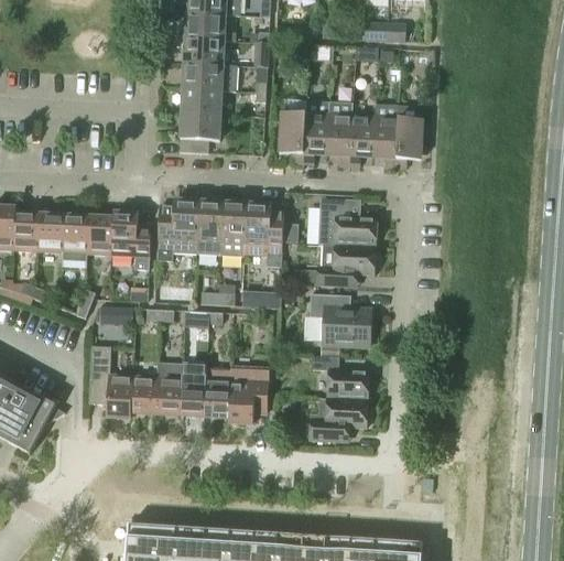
[(186,0),(186,12),(226,14),(240,14),(240,0),(186,0)]
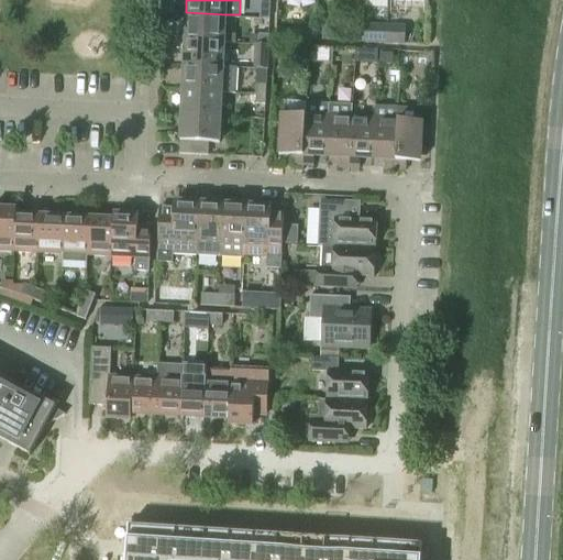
[(225,14),(186,12),(185,37),(224,40),(235,41),(235,32),(224,32),(225,14)]
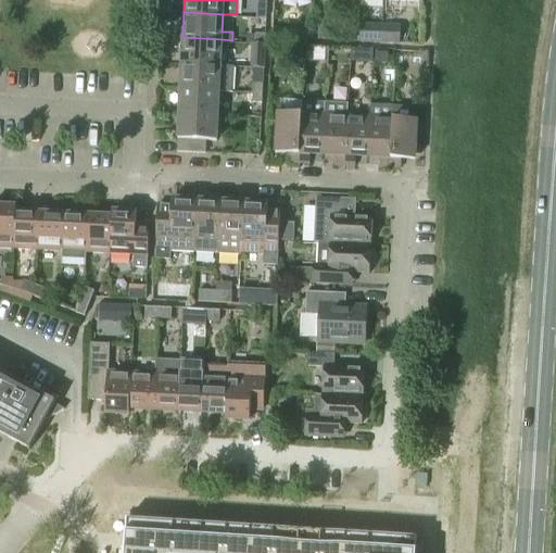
[(380,41),(381,22),(359,21),(358,40),(380,41)]
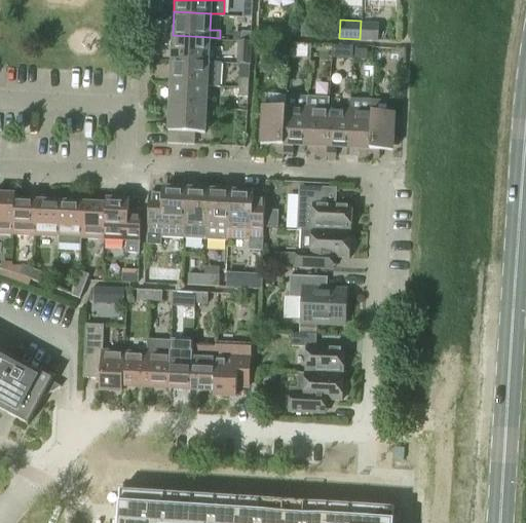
[(361,21),(360,39),(378,40),(379,22),(361,21)]
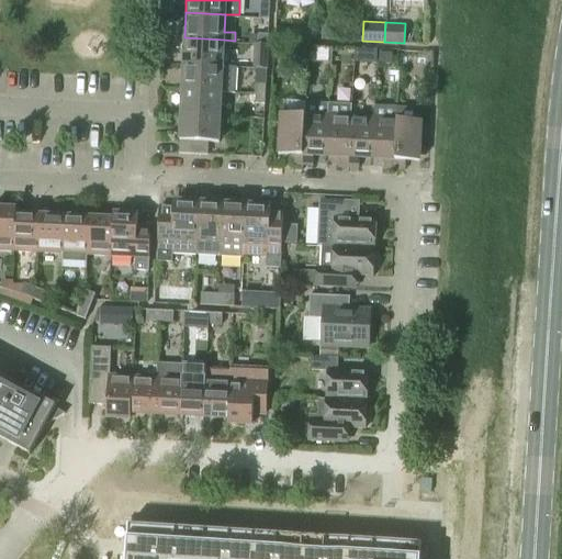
[(336,24),(321,24),(321,38),(336,38),(336,24)]
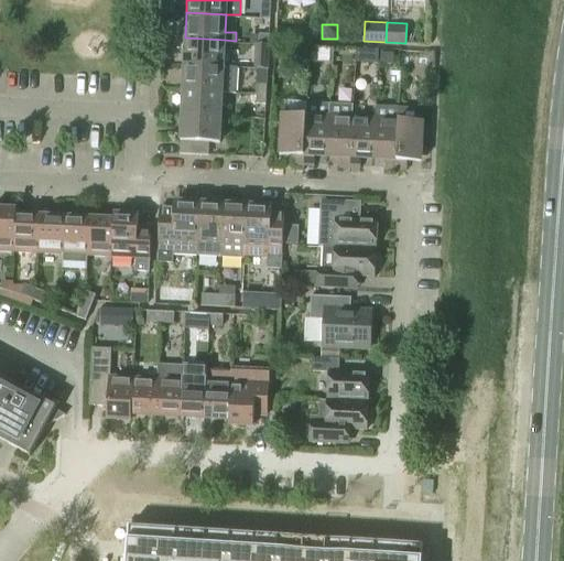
[(340,41),(362,41),(362,24),(340,24),(340,41)]
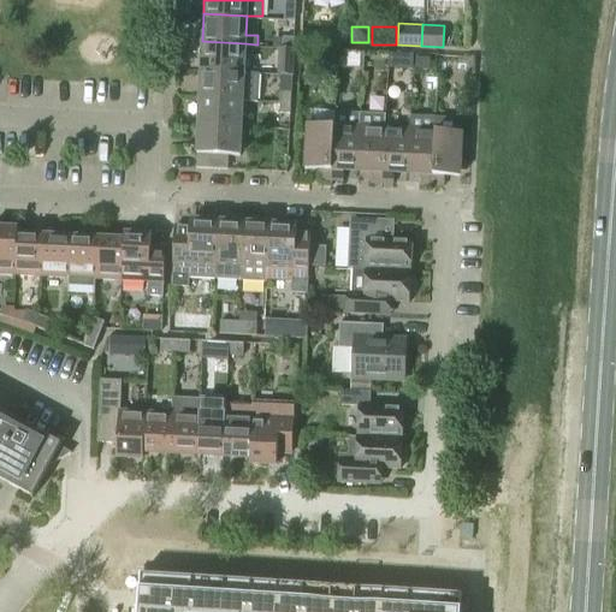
[(295,35),(283,35),(283,46),(294,46),(295,35)]
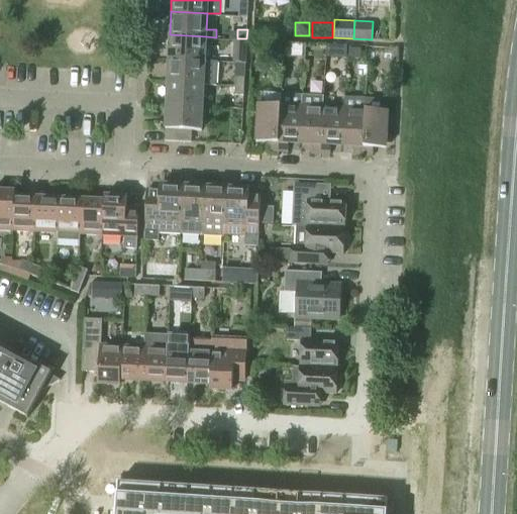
[(206,36),(170,34),(168,58),(205,60),(205,59),(206,36)]
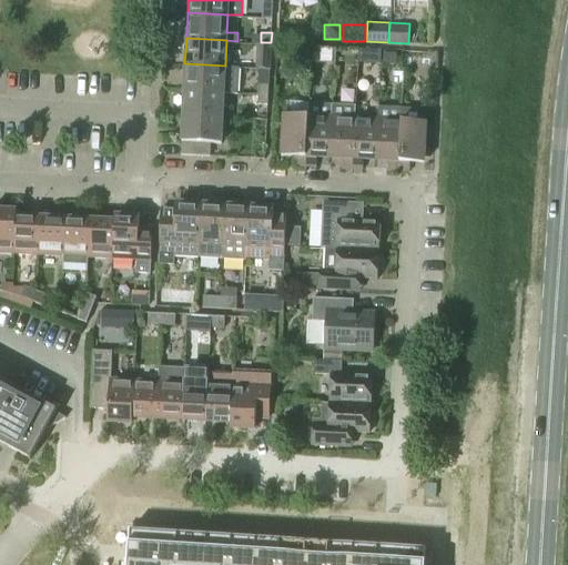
[(261,42),(256,41),(255,67),(271,67),(271,42),(261,42)]
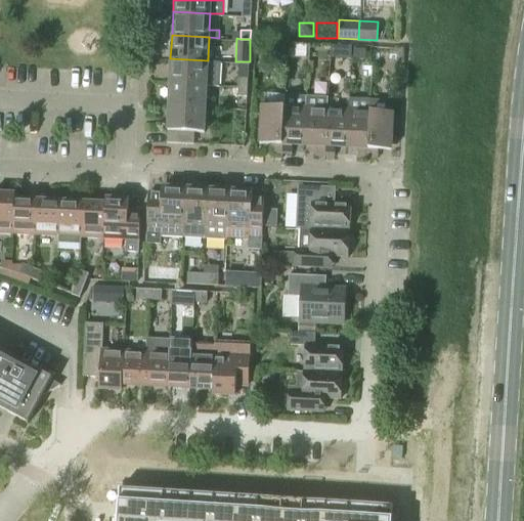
[(336,55),(348,56),(349,46),(337,45),(336,55)]
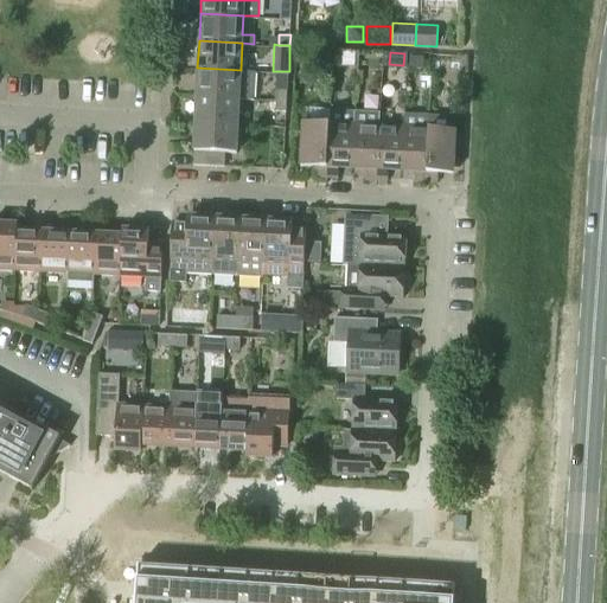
[(410,52),(409,65),(423,66),(423,53),(410,52)]
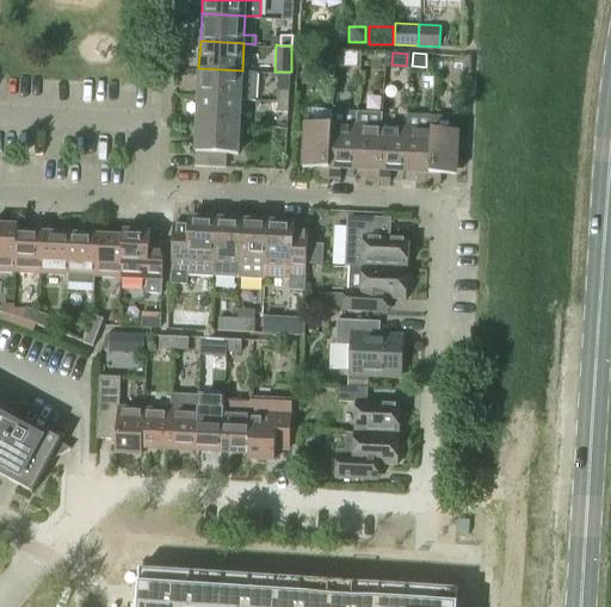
[(198,68),(197,95),(240,97),(240,99),(252,99),(253,69),(242,69),(242,70),(198,68)]
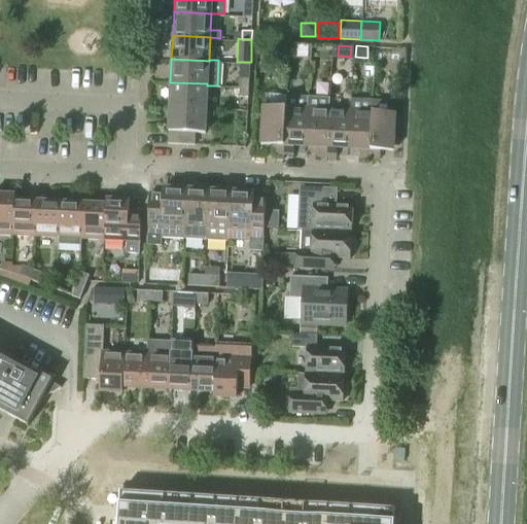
[(249,76),(239,76),(239,85),(249,85),(249,76)]
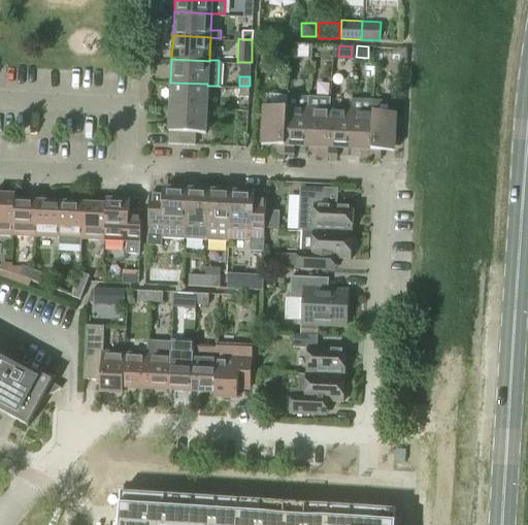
[(207,84),(170,83),(169,106),(206,107),(207,86),(207,84)]
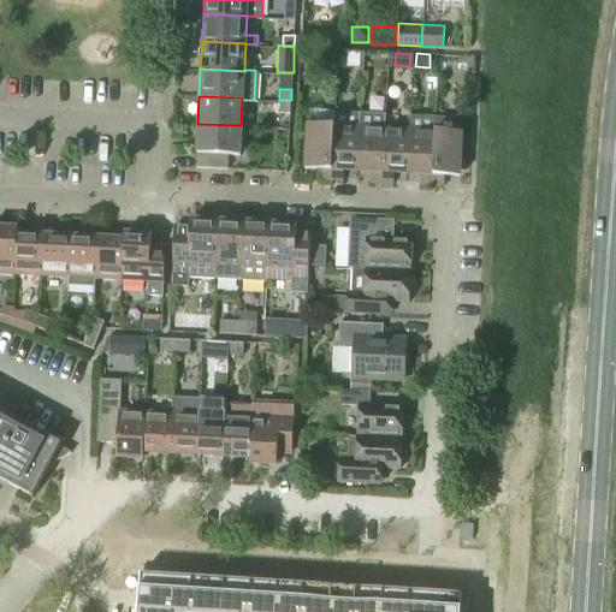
[(291,100),(279,100),(279,111),(291,111),(291,100)]
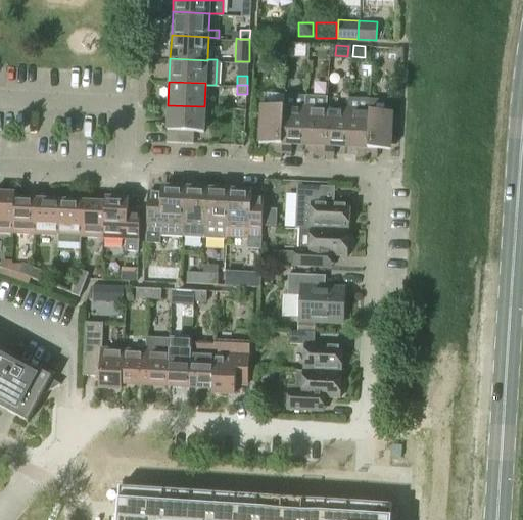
[(284,92),(283,104),(281,151),(291,151),(291,143),(302,144),(304,93),(284,92)]
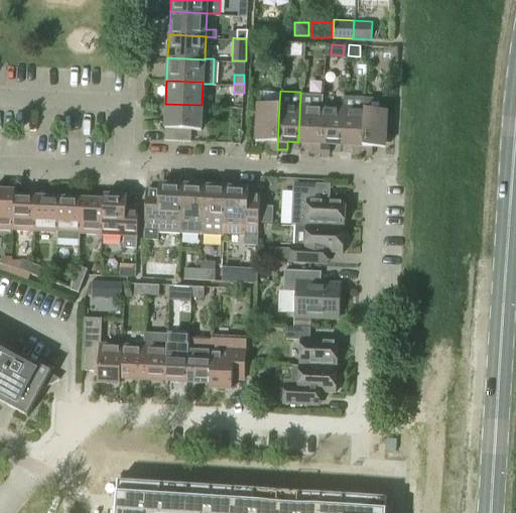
[(310,150),(319,151),(321,106),(323,94),(300,92),(298,142),(310,142),(310,150)]
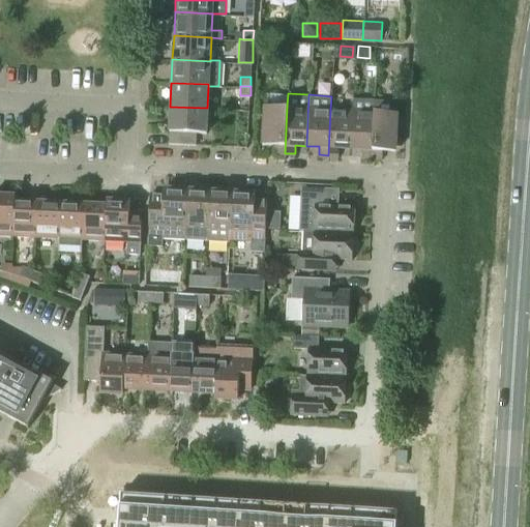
[(350,148),(362,148),(361,156),(372,157),(374,98),(353,97),(352,110),(350,148)]
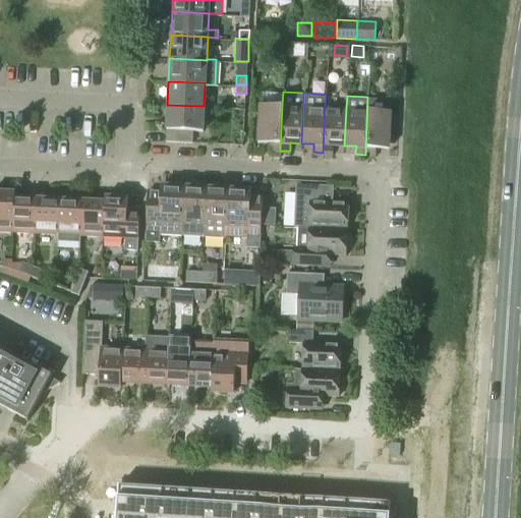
[(390,98),(367,97),(365,155),(375,155),(375,147),(389,148),(391,110),(390,110),(390,98)]
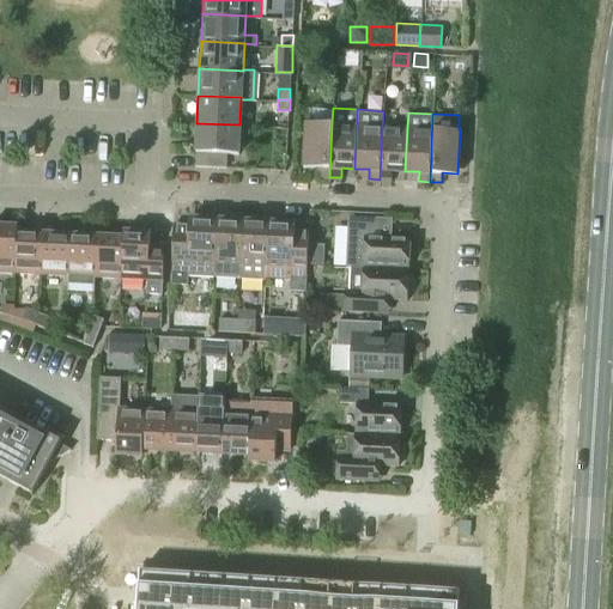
[(303,165),(319,166),(317,176),(329,177),(332,122),(305,121),(303,165)]
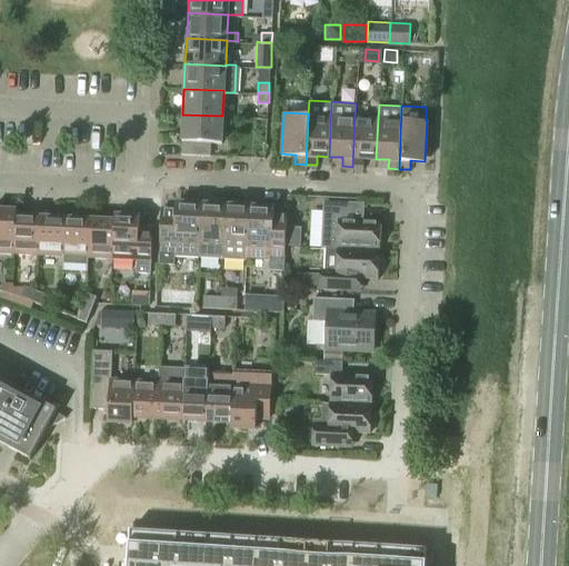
[(222,116),(182,115),(181,152),(210,154),(211,141),(221,141),(222,116)]
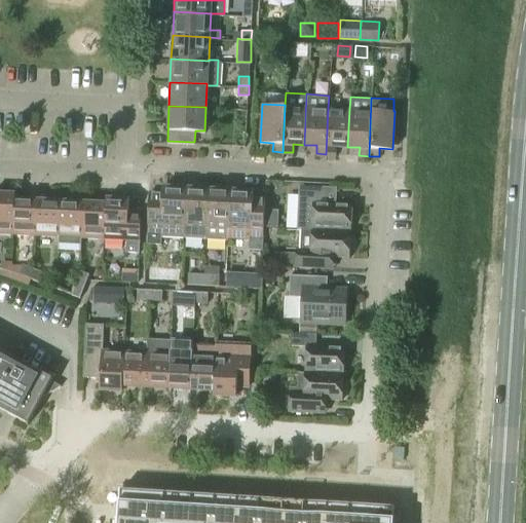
[(349,109),(328,108),(326,154),(336,154),(336,146),(347,147),(349,109)]
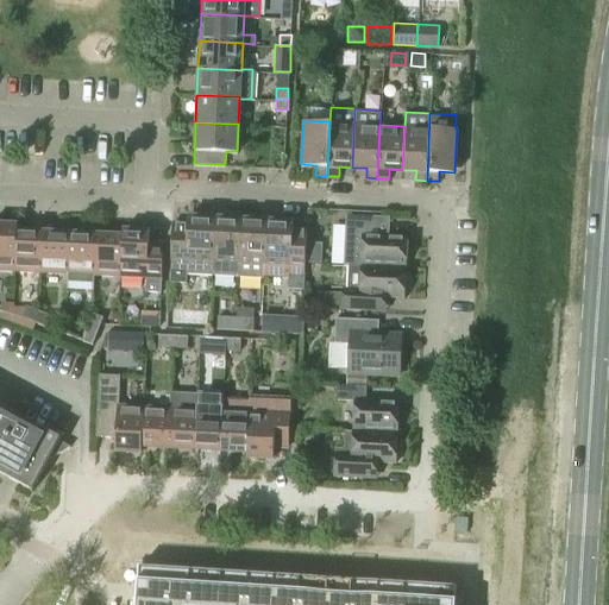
[(212,272),(213,259),(214,216),(188,215),(188,222),(171,221),(168,281),(187,282),(187,271),(212,272)]
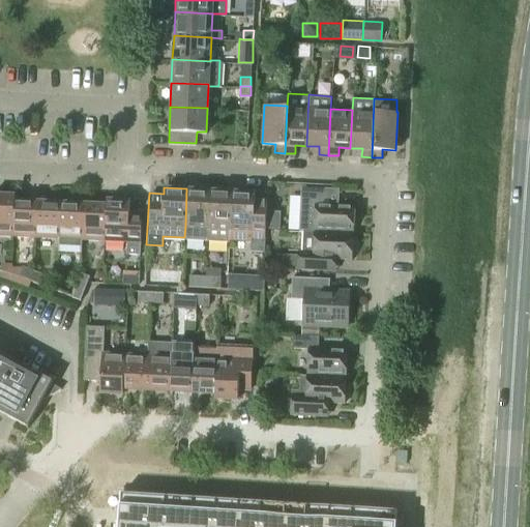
[(186,188),(185,226),(184,237),(184,238),(207,239),(209,189),(186,188)]
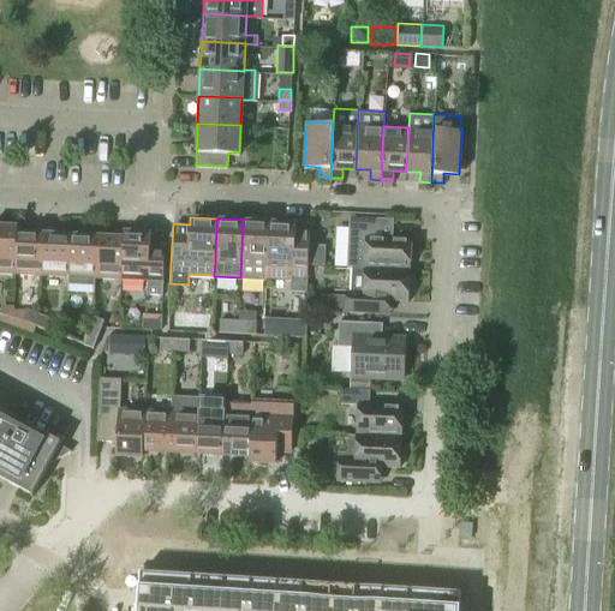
[(350,219),(347,263),(410,267),(411,238),(377,235),(378,221),(350,219)]
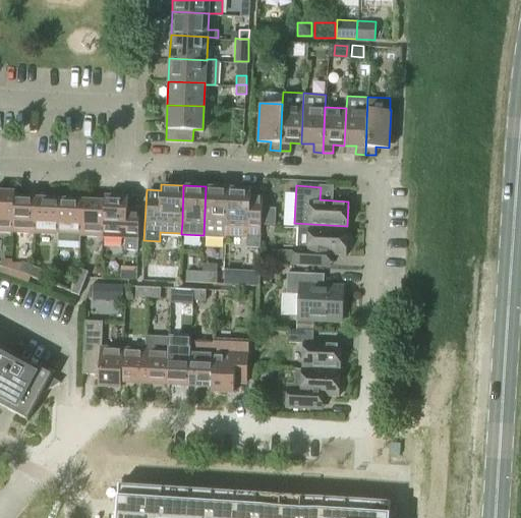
[(227,187),(206,186),(204,235),(225,236),(226,234),(225,234),(227,187)]
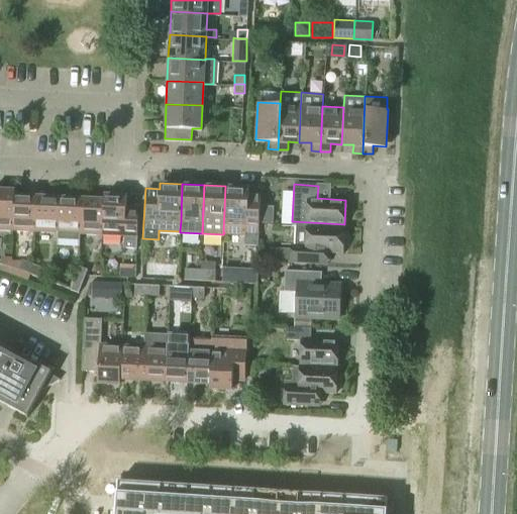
[(223,232),(224,232),(244,233),(244,243),(257,244),(259,220),(261,194),(248,193),(248,187),(225,186),(223,232)]
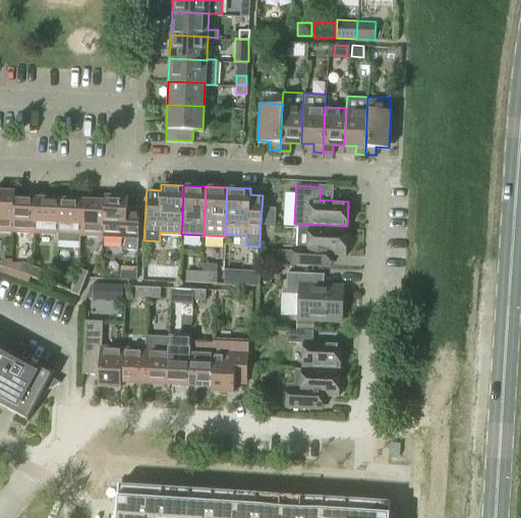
[(0,229),(12,230),(14,197),(14,192),(0,191),(0,229)]
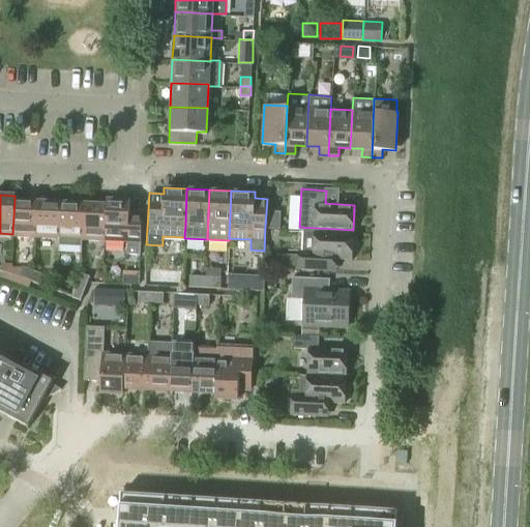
[(37,202),(15,201),(12,234),(35,236),(37,202)]
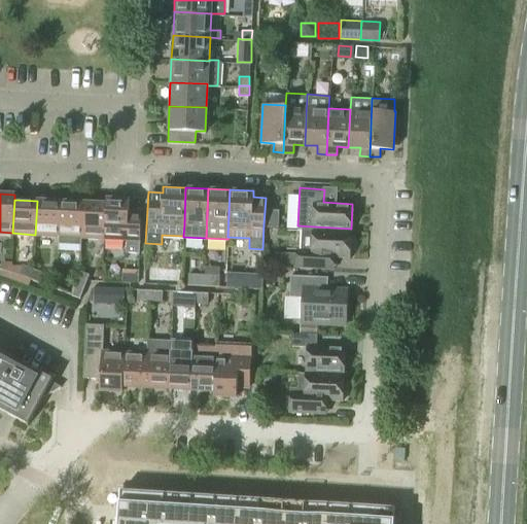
[(106,200),(105,205),(103,238),(126,239),(126,251),(139,252),(141,211),(128,211),(129,201),(106,200)]
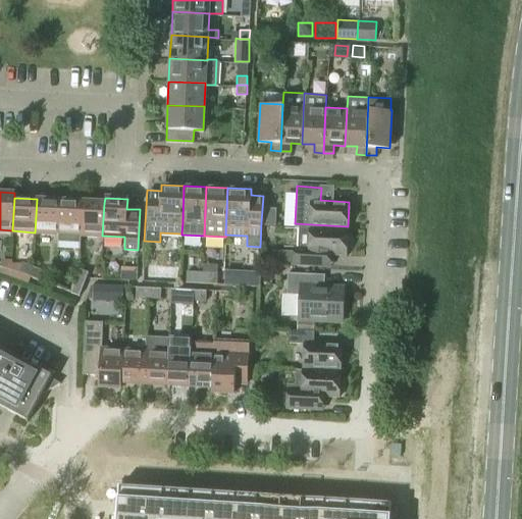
[(58,201),(37,199),(35,232),(57,234),(58,201)]
